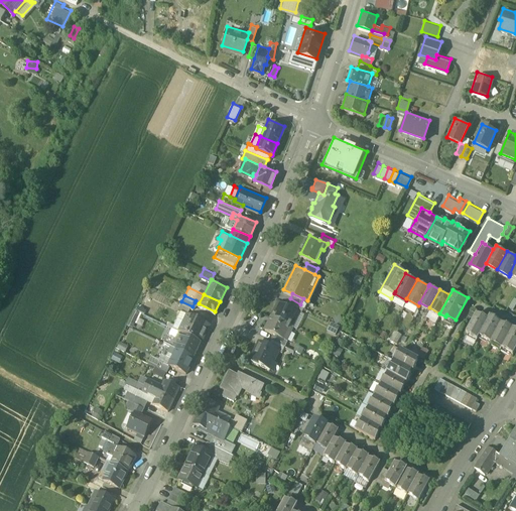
[(300,304),(290,298),(287,303),(297,308),(297,309),(301,311),(303,305),(300,304)]
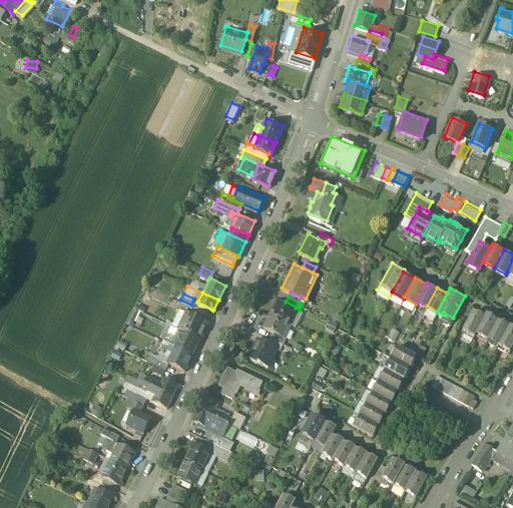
[(286,302),(277,298),(270,311),(289,321),(296,308),(296,307),(286,302)]
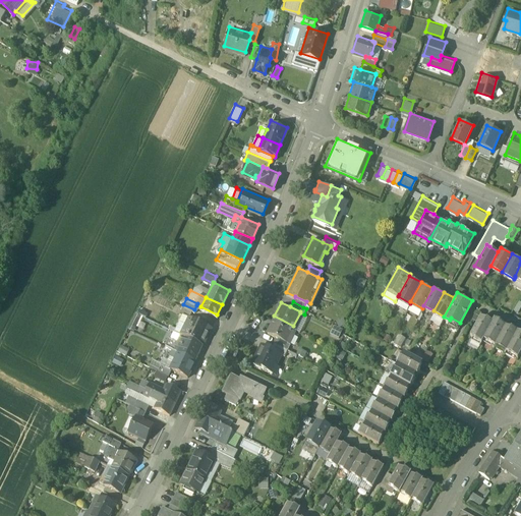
[(212,324),(189,313),(181,331),(203,342),(212,324)]
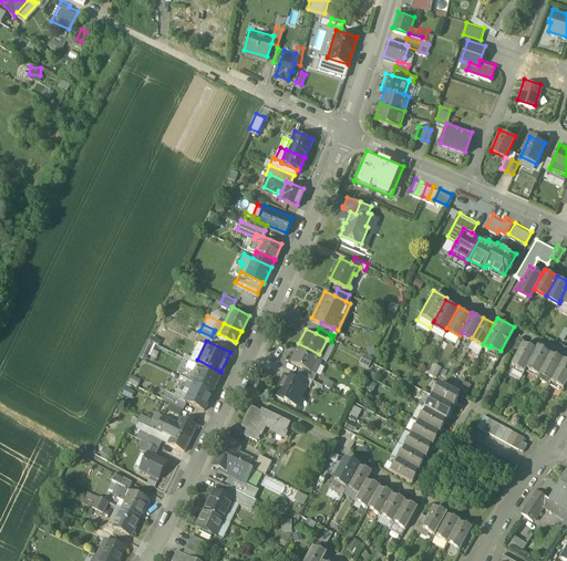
[(532,346),(523,341),(511,362),(524,369),(525,365),(535,347),(532,345),(532,346)]
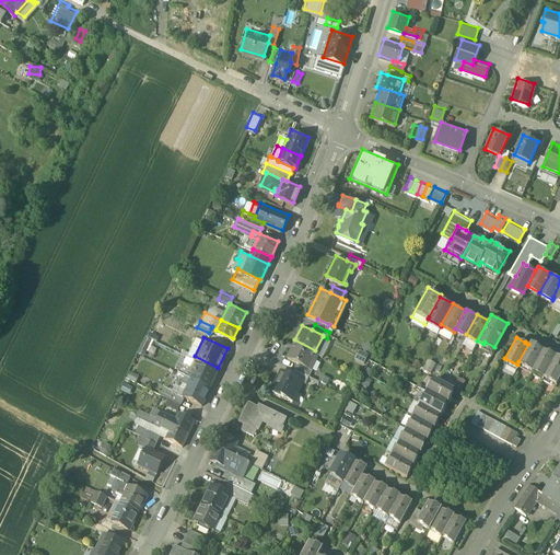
[(315,350),(294,339),(288,355),(298,360),(307,365),(308,365),(315,350)]
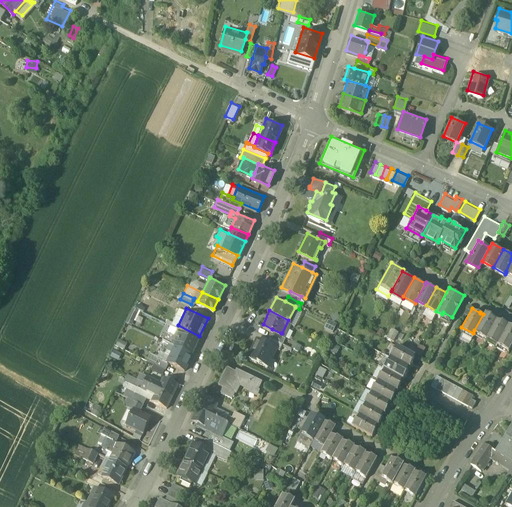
[(489,312),(485,310),(483,314),(474,330),(486,336),(496,317),(489,313),(489,312)]
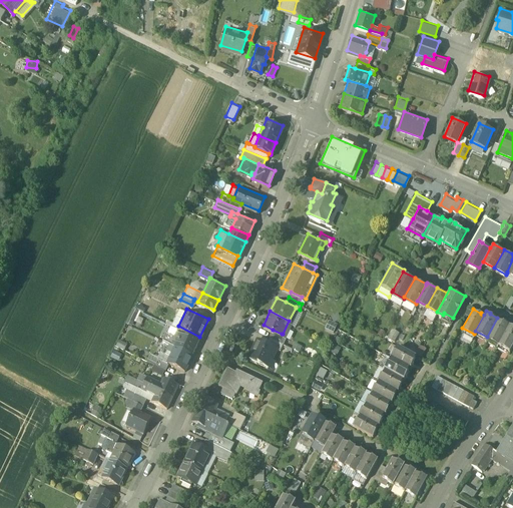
[(333,328),(336,320),(328,317),(325,325),(333,328)]
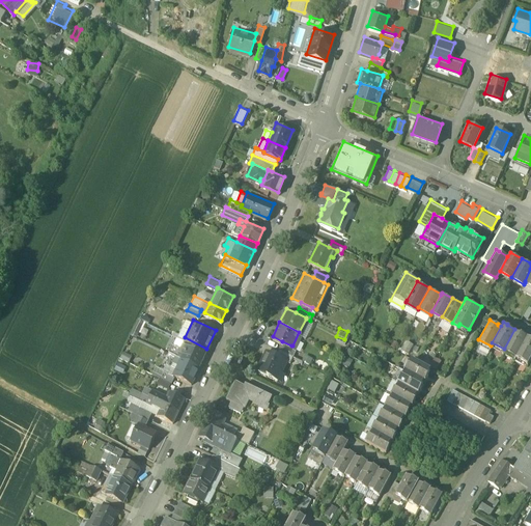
[(514,329),(504,349),(515,356),(527,335),(521,331),(521,332),(514,329)]
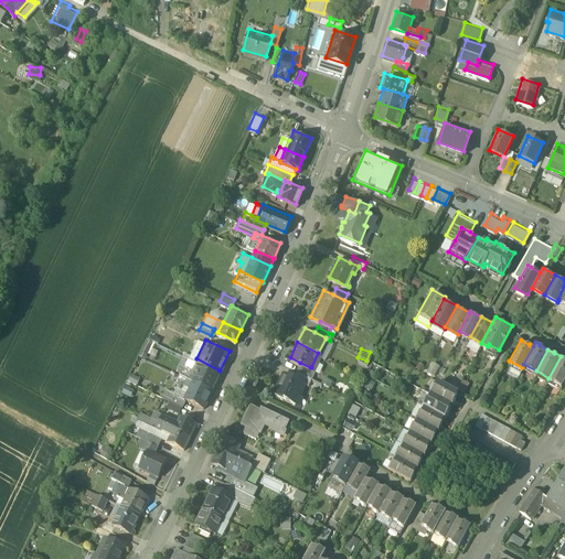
[(564,357),(561,356),(548,378),(562,385),(564,377),(564,357)]
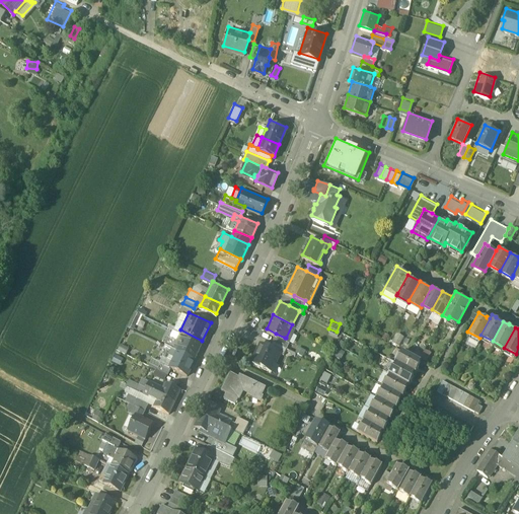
[(180,329),(173,346),(178,348),(195,356),(202,341),(180,329)]
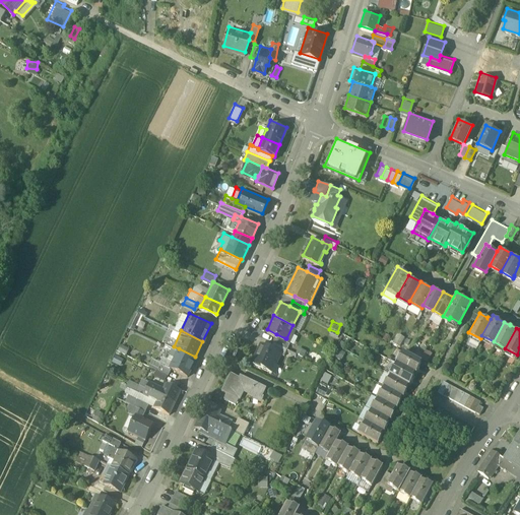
[(285,338),(276,334),(273,339),(287,345),(289,340),(286,338),(285,338)]
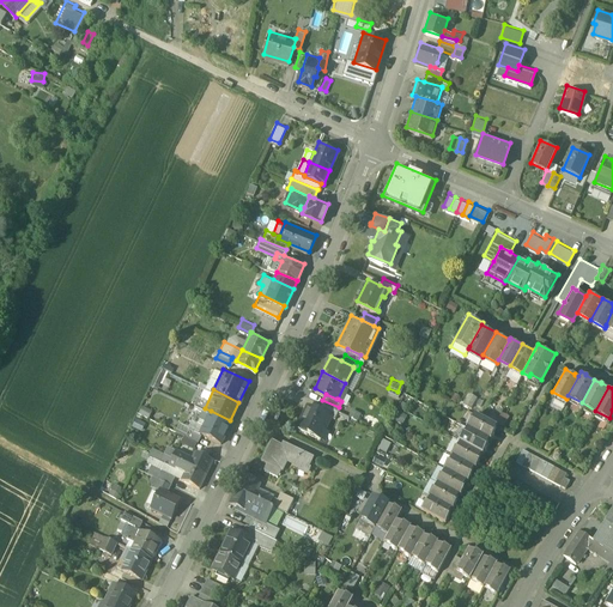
[(339,407),(322,400),(319,407),(331,413),(335,414),(339,407)]
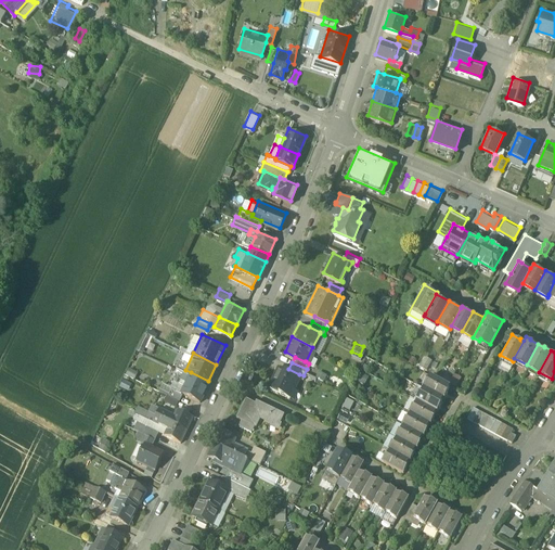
[(288,369),(279,363),(269,384),(289,395),(299,374),(288,369)]
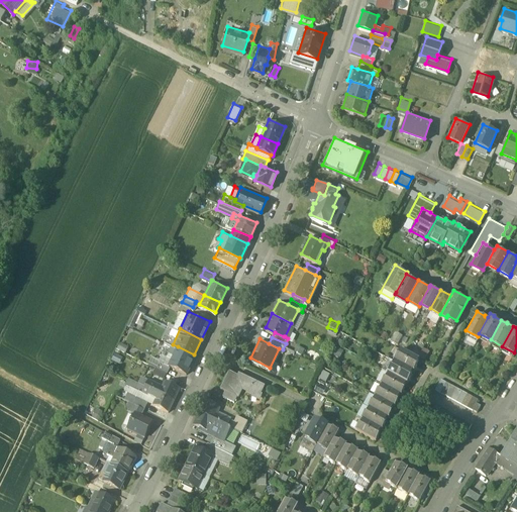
[(422,343),(418,352),(424,355),(429,346),(422,343)]
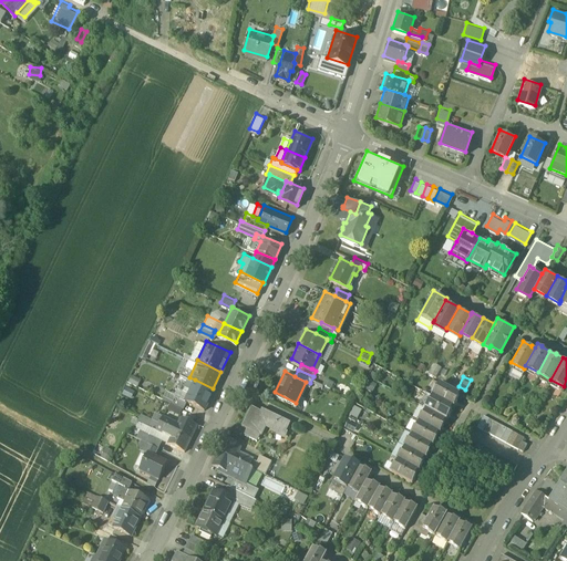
[(213,388),(195,380),(191,387),(186,397),(204,406),(213,388)]
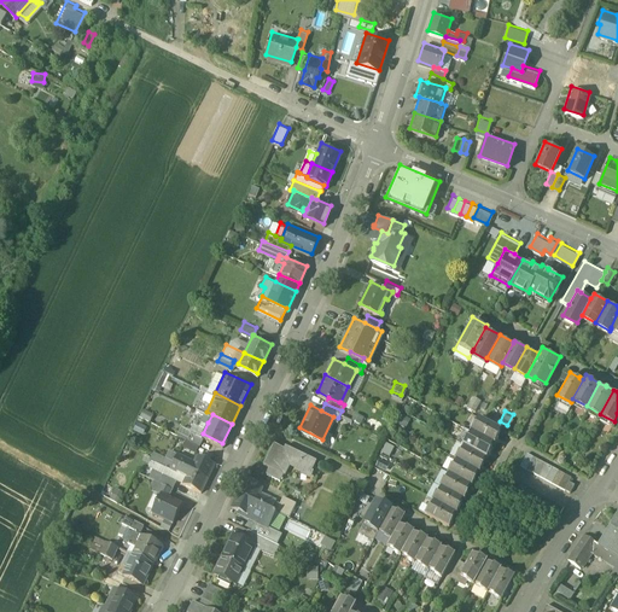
[(501,426),(479,414),(474,421),(473,421),(471,427),(472,427),(493,439),(494,441),(496,436),(495,436),(501,426)]
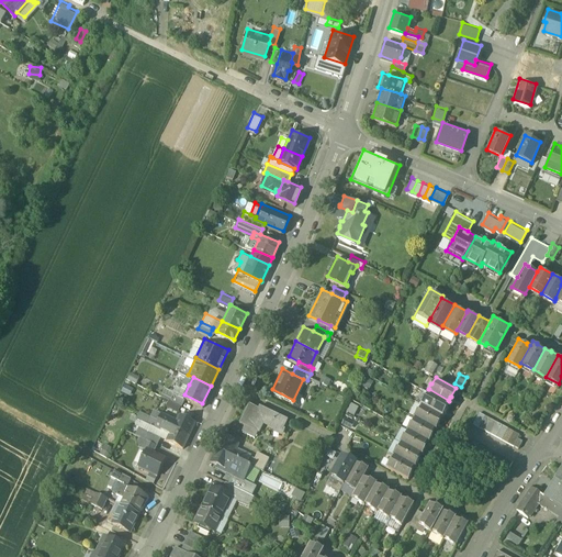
[(448,400),(429,389),(426,396),(424,396),(420,401),(422,402),(441,412),(442,413),(445,410),(444,409),(448,400)]
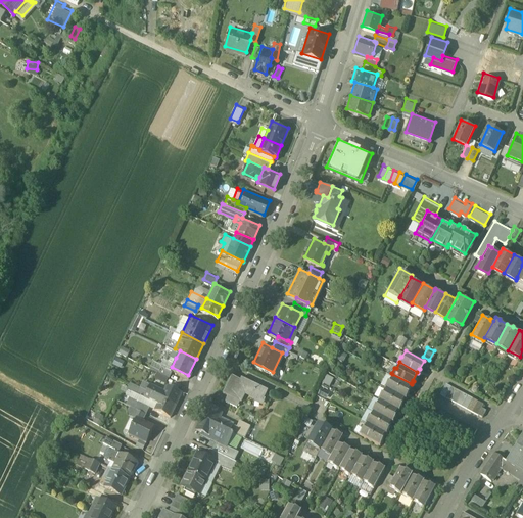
[(171,369),(160,364),(158,369),(169,374),(171,369)]
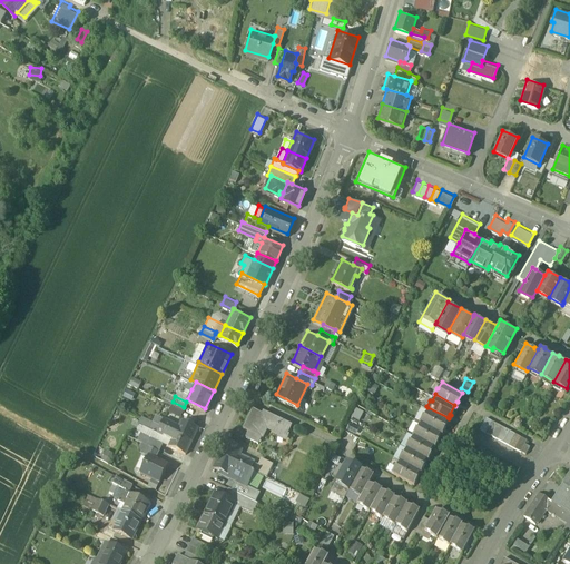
[(354,403),(351,412),(359,416),(363,406),(354,403)]
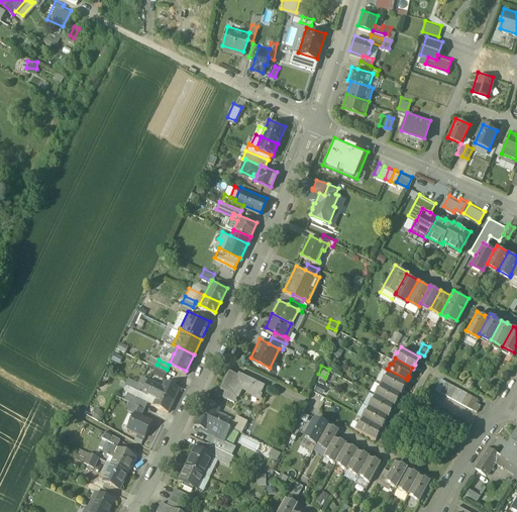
[(236,372),(228,369),(219,386),(224,388),(236,394),(237,395),(243,385),(261,393),(266,382),(238,369),(236,372)]
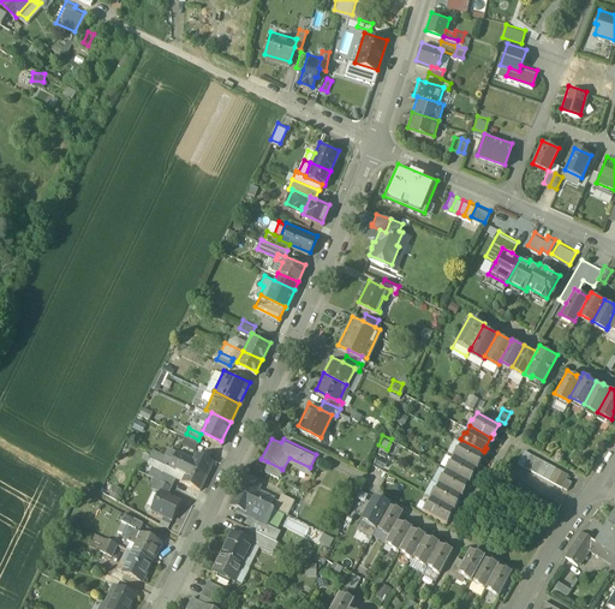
[(483,451),(461,440),(458,446),(457,446),(453,452),(476,465),(477,465),(478,463),(477,461),(483,451)]
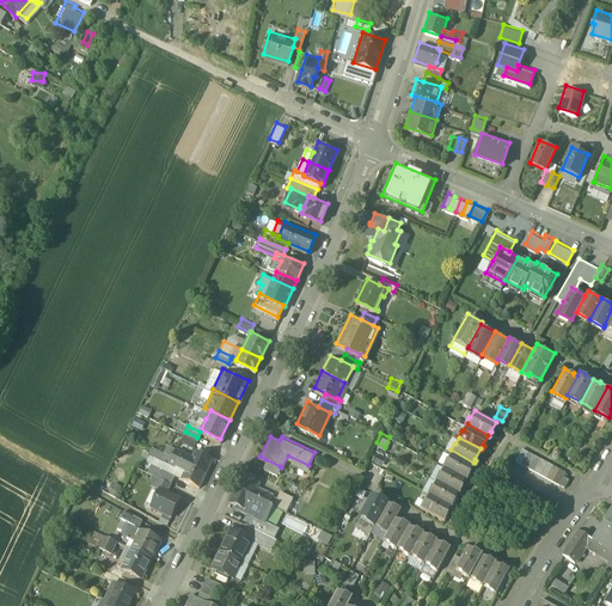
[(528,448),(522,445),(515,457),(521,460),(528,448)]
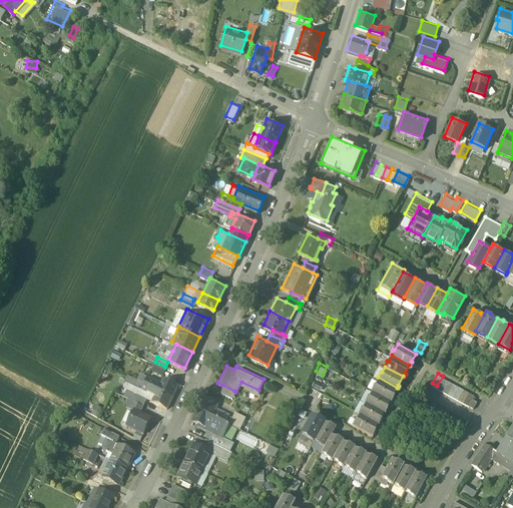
[(161,381),(147,374),(144,380),(158,387),(161,381)]
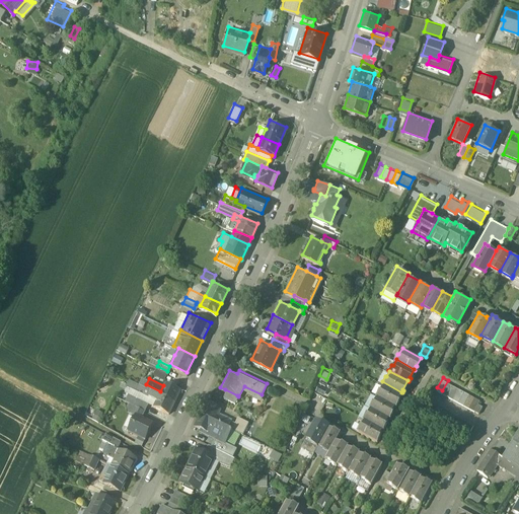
[(319,378),(314,386),(322,392),(327,384),(319,378)]
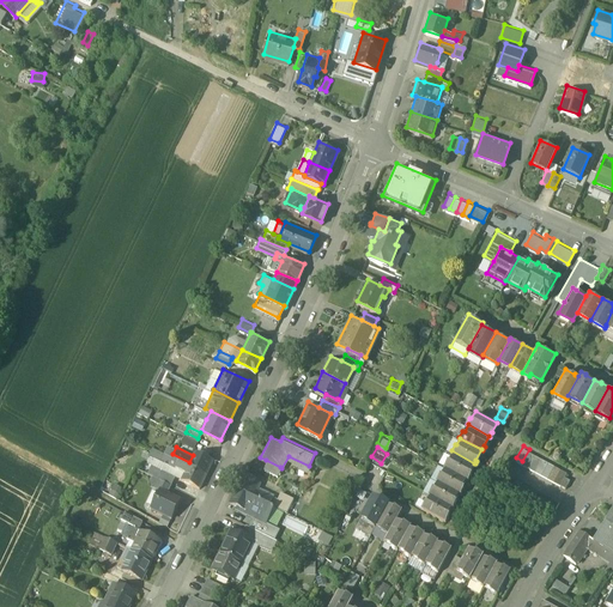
[(213,456),(195,448),(193,455),(189,462),(206,471),(213,456)]
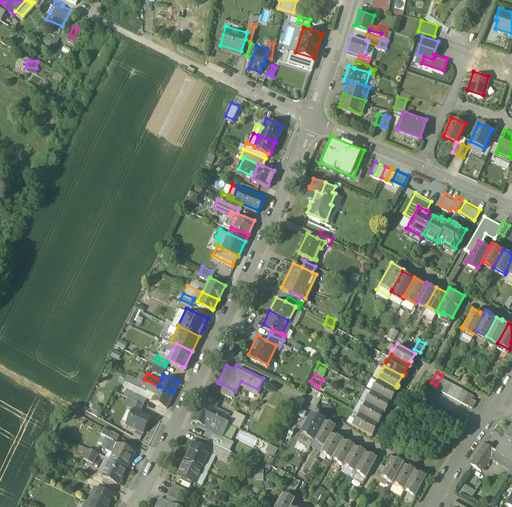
[(140,377),(137,375),(134,381),(141,385),(144,379),(140,377)]
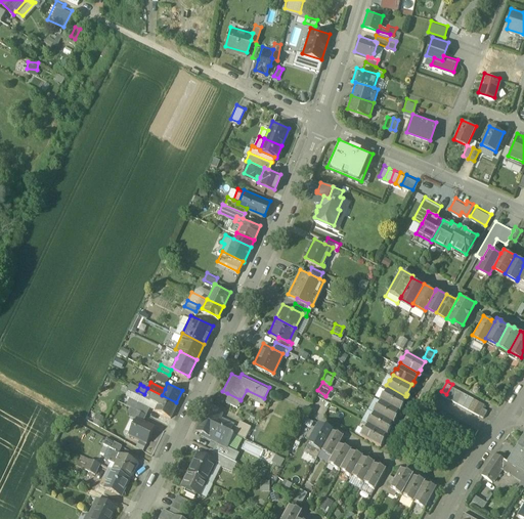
[(452,384),(446,394),(451,397),(457,387),(452,384)]
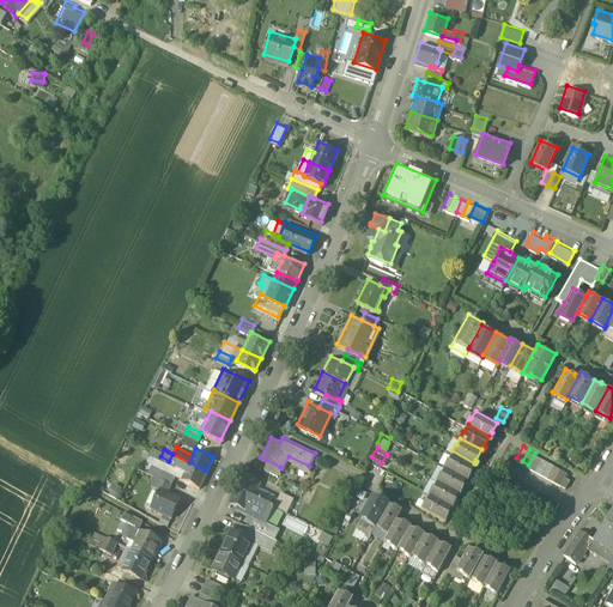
[(474,463),(453,451),(449,459),(447,459),(444,465),(466,477),(467,478),(469,474),(468,473),(474,463)]
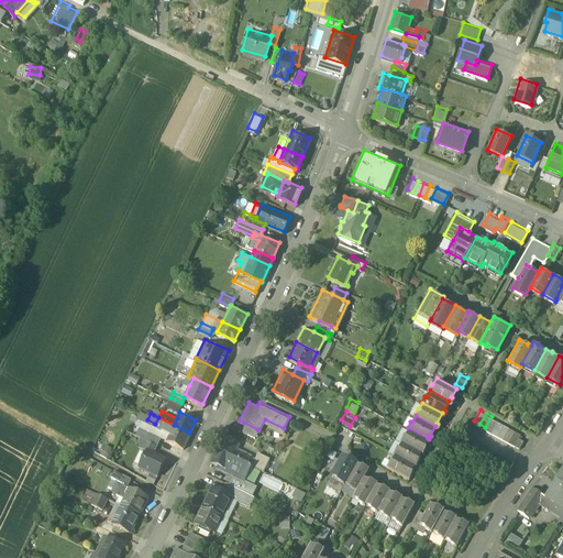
[(497,418),(492,416),(485,427),(492,430),(497,418)]
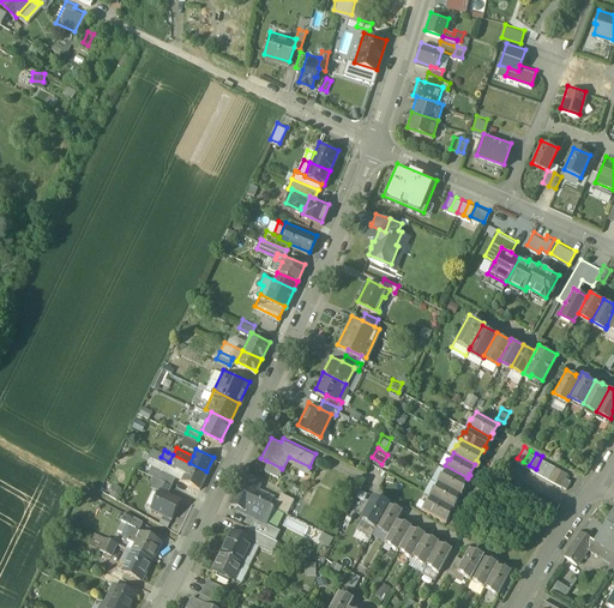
[(190,463),(173,455),(169,462),(186,470),(190,463)]
